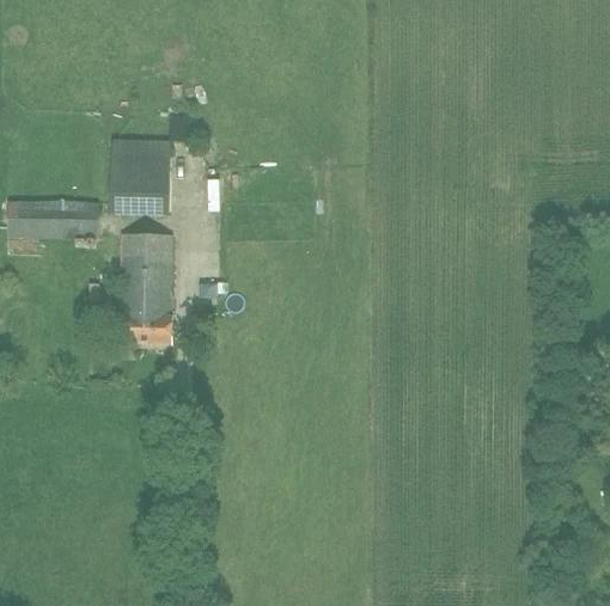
[(113,139),(111,212),(169,213),(170,140),(113,139)]
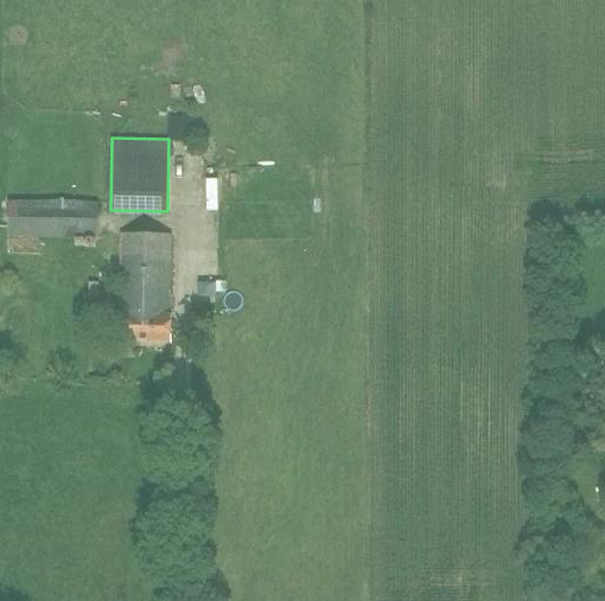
[(225,196),(227,158),(212,158),(211,196),(225,196)]
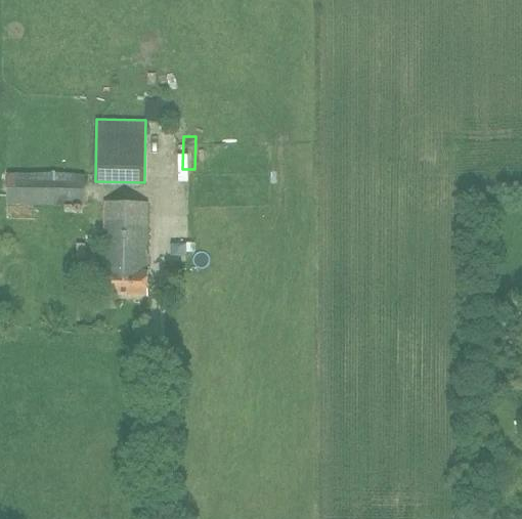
[(7,202),(85,204),(86,174),(8,171),(7,202)]
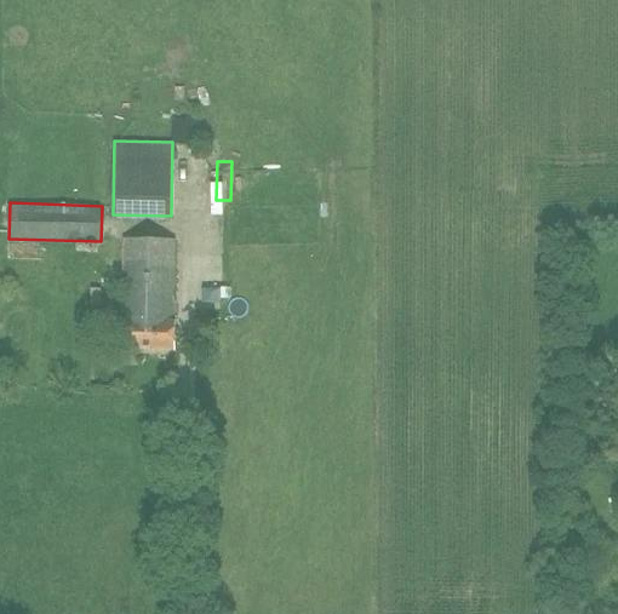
[(177,319),(178,236),(126,236),(125,314),(120,314),(120,345),(178,346),(178,319),(177,319)]
